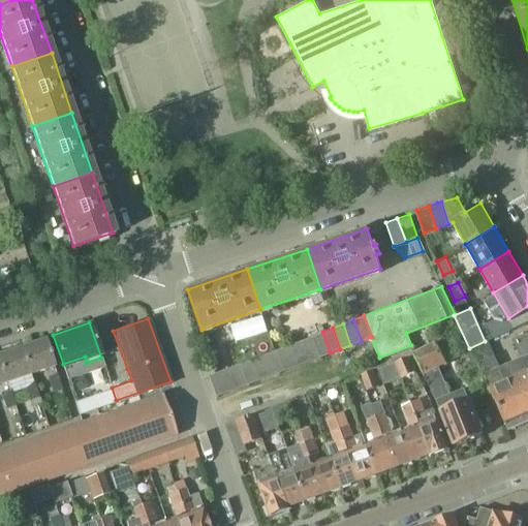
[(503,423),(527,411),(527,331),(511,338),(520,357),(499,366),(498,366),(492,369),(483,373),(503,423)]
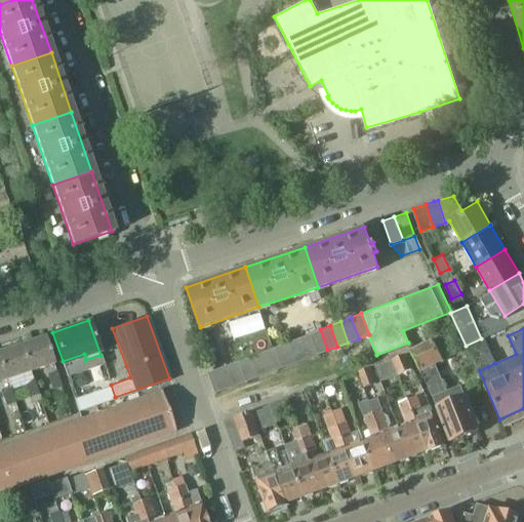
[(320,329),(309,332),(318,354),(327,350),(320,329)]
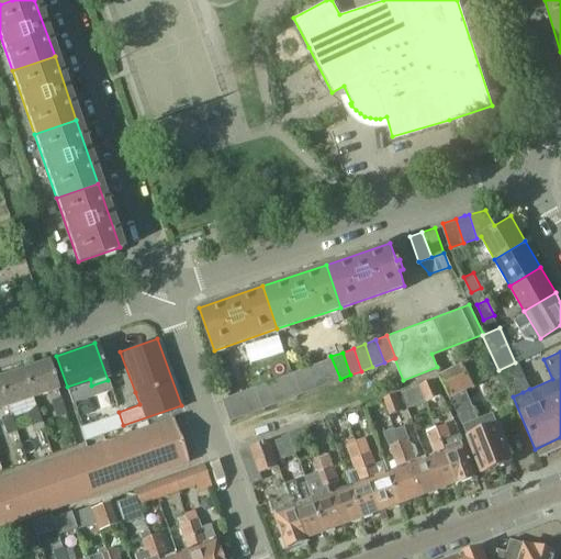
[(331,356),(320,360),(328,383),(340,379),(331,356)]
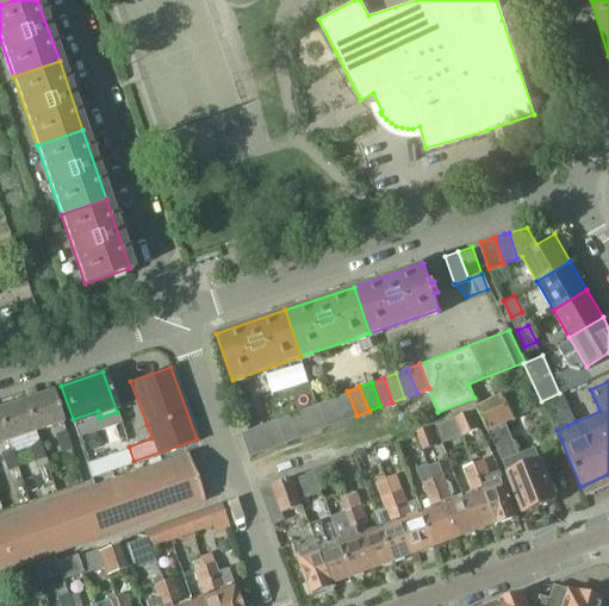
[(25,399),(35,429),(47,425),(62,419),(53,389),(25,399)]
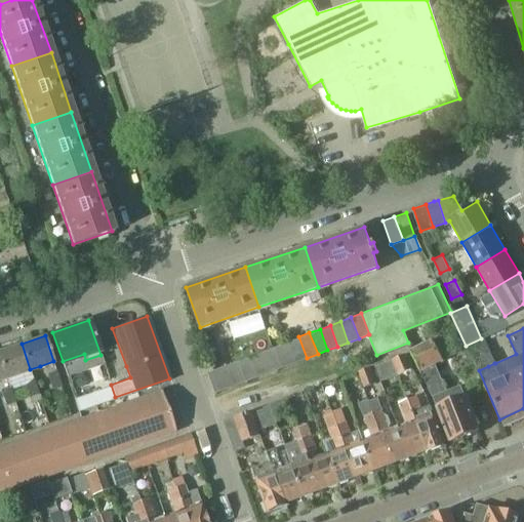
[(298,336),(288,340),(296,362),(307,358),(298,336)]
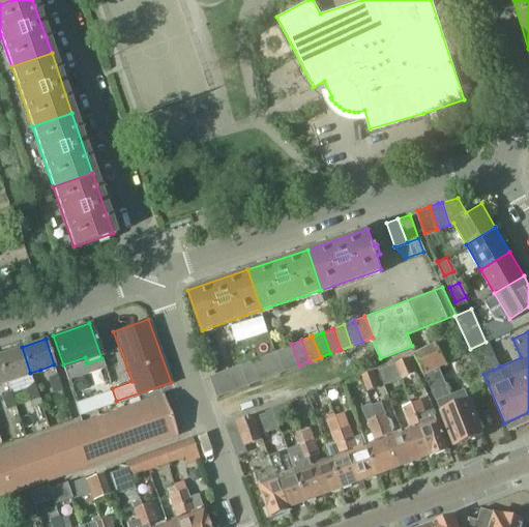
[(291,344),(281,348),(289,370),(299,366),(291,344)]
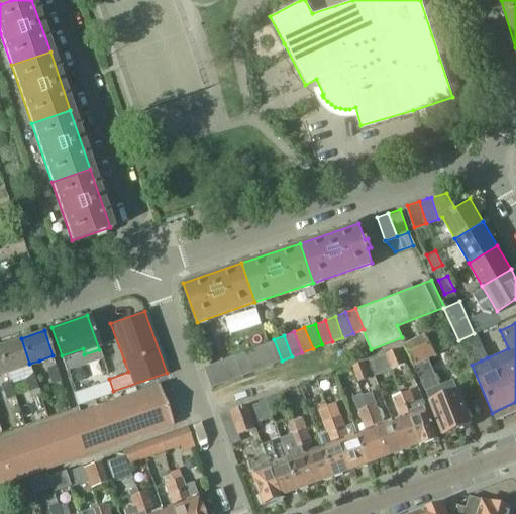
[(403,346),(423,386),(444,435),(470,424),(450,379),(439,383),(427,355),(433,352),(424,335),(403,346)]
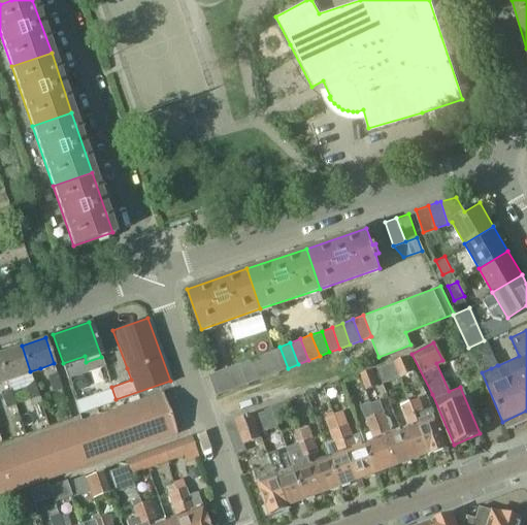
[(0,360),(6,380),(30,371),(22,346),(0,353),(0,360)]
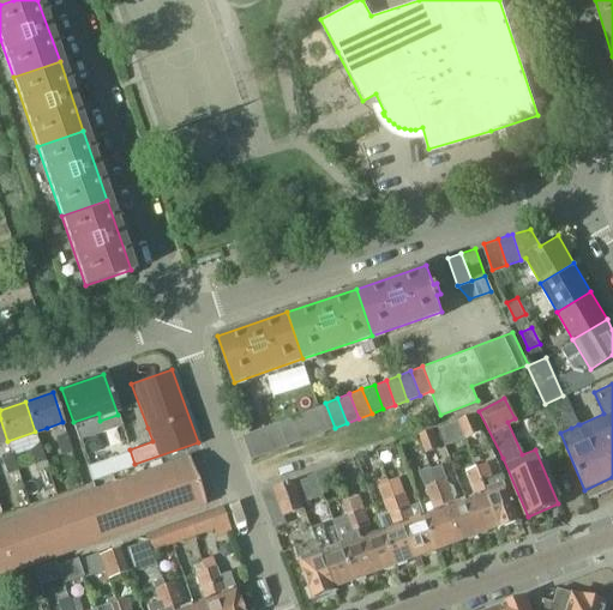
[(325,403),(313,408),(323,432),(335,428),(325,403)]
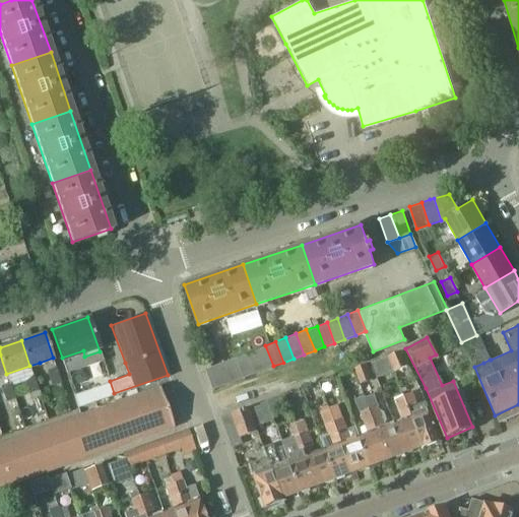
[(265,345),(255,349),(263,370),(273,366),(265,345)]
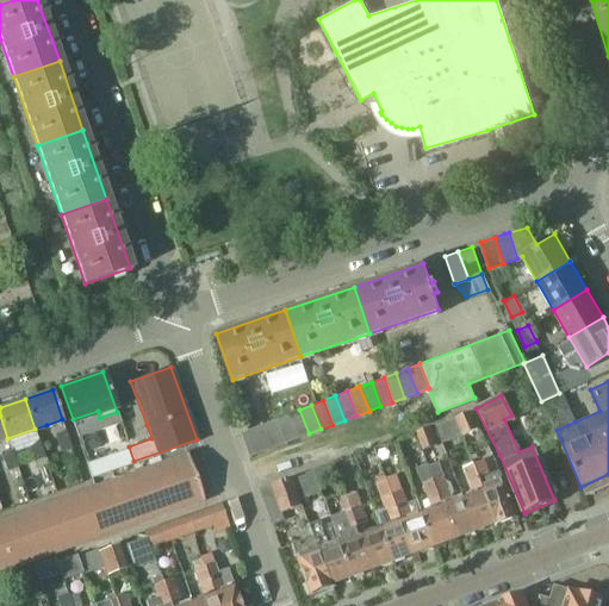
[(569,407),(550,416),(557,430),(567,425),(575,422),(576,422),(569,407)]
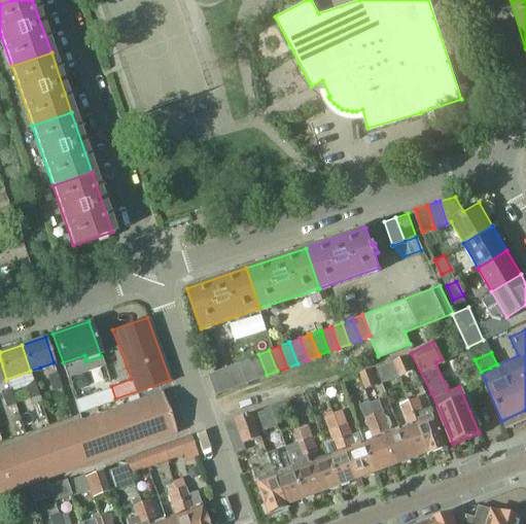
[(258,354),(248,357),(256,379),(267,375),(258,354)]
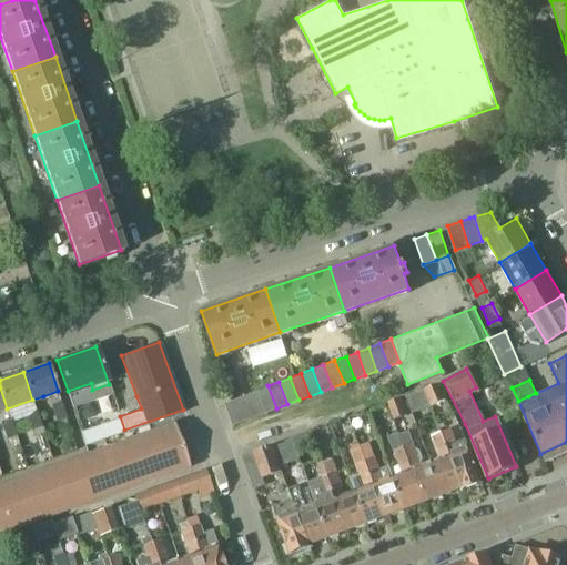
[(423,387),(429,404),(446,397),(438,382),(423,387)]
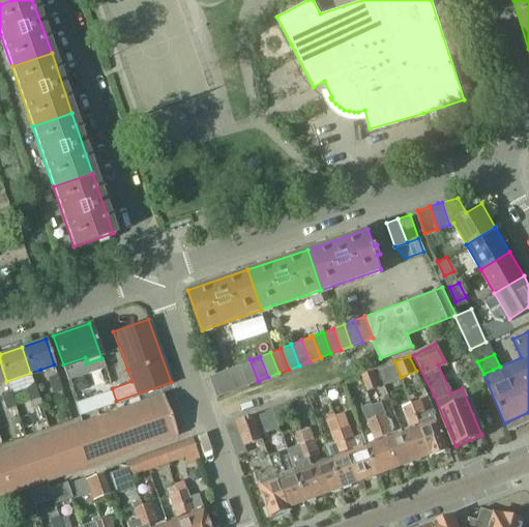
[(250,359),(239,363),(247,385),(258,381),(250,359)]
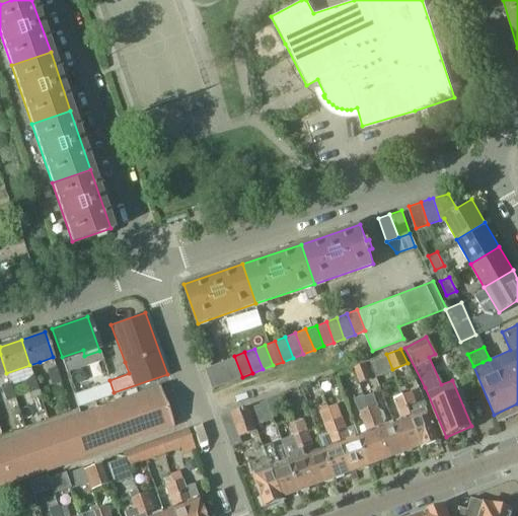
[(370,360),(376,376),(392,369),(386,354),(370,360)]
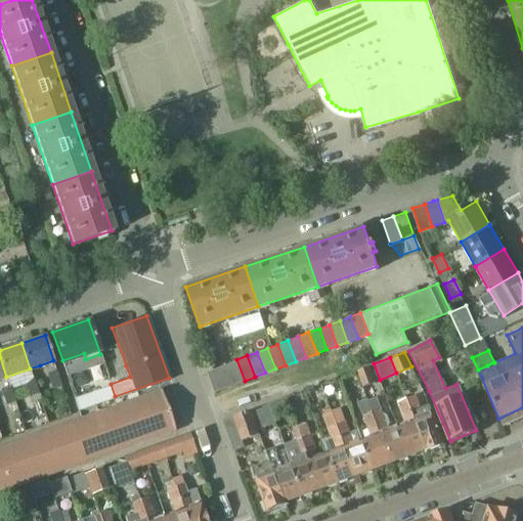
[(236,359),(226,363),(234,385),(245,381),(236,359)]
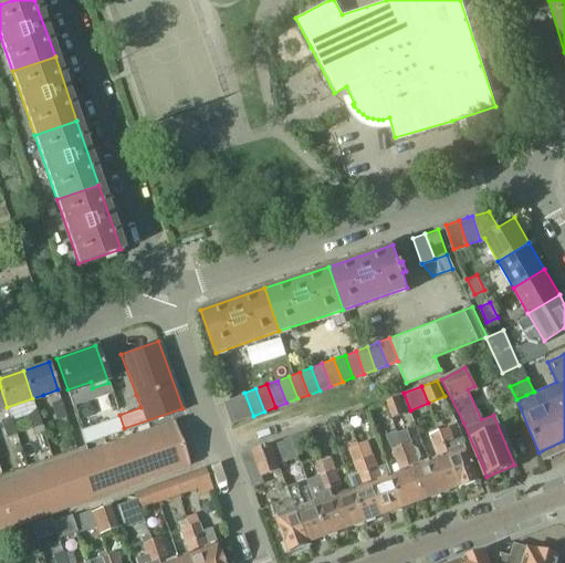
[(244,393),(233,397),(242,419),(253,416),(244,393)]
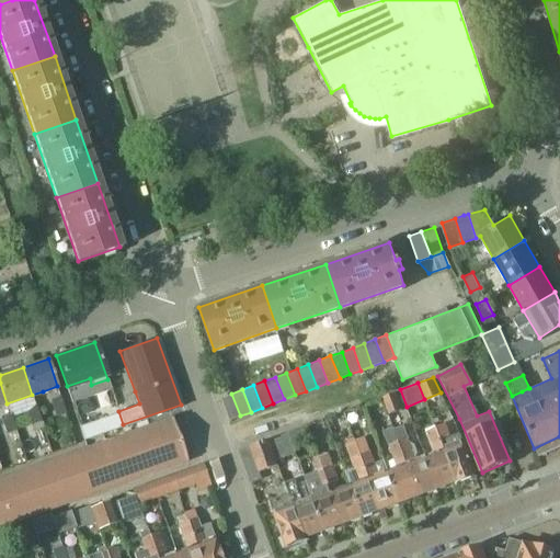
[(387,414),(407,407),(400,389),(381,396),(387,414)]
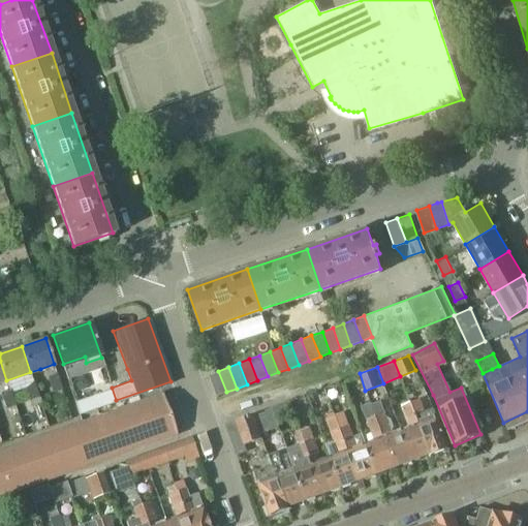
[(226,392),(218,371),(208,374),(216,396),(226,392)]
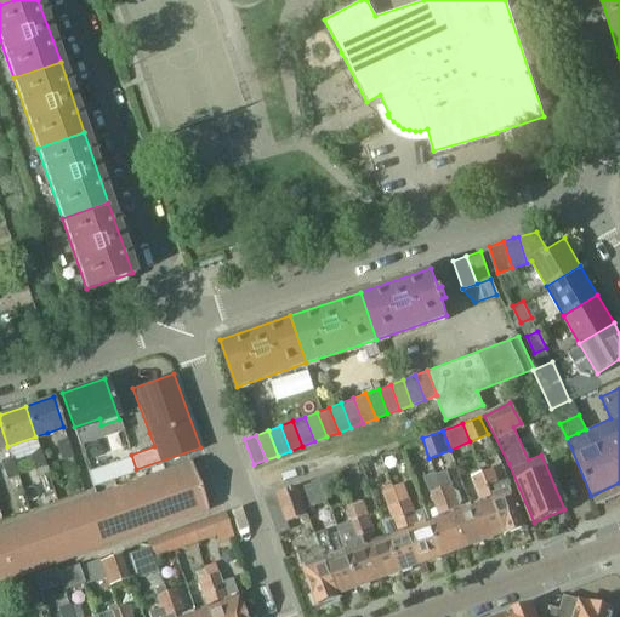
[(72,455),(66,438),(57,441),(63,458),(72,455)]
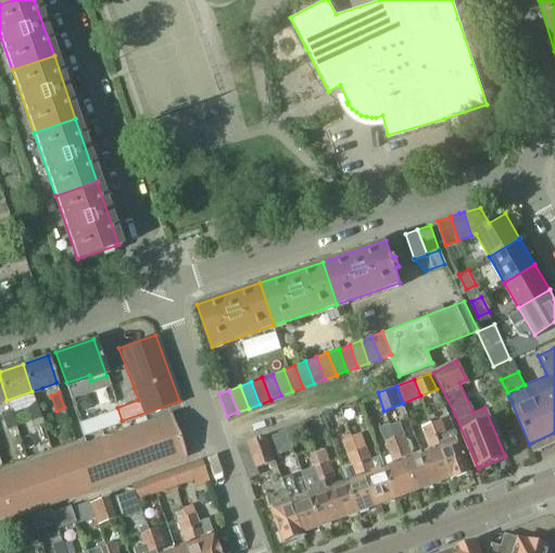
[(42,423),(35,400),(24,403),(32,426),(42,423)]
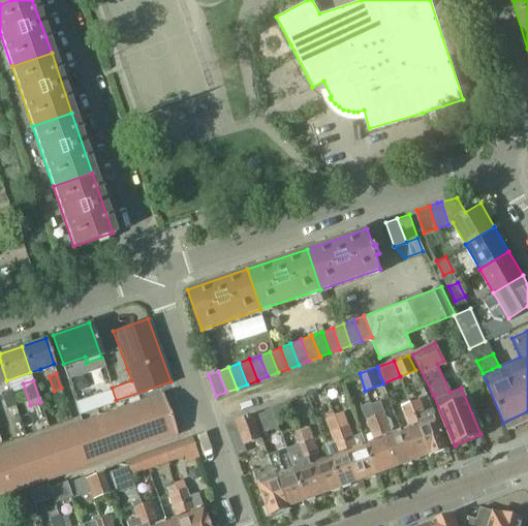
[(14,403),(9,388),(0,392),(5,407),(14,403)]
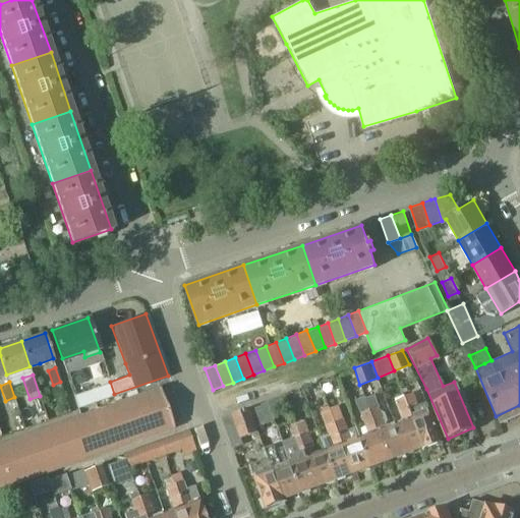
[(95,387),(72,394),(77,407),(99,400),(95,387)]
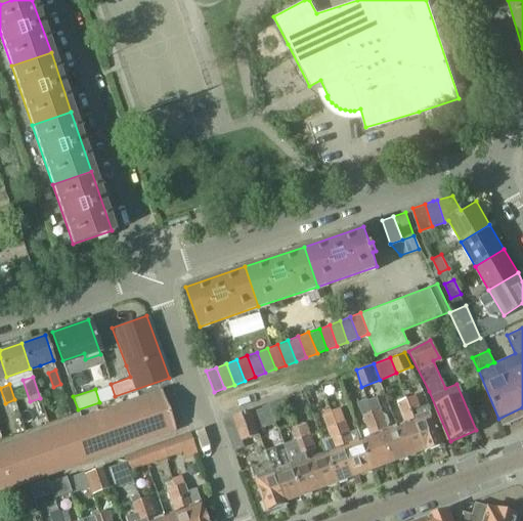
[(0,490),(171,430),(157,390),(0,445),(0,490)]
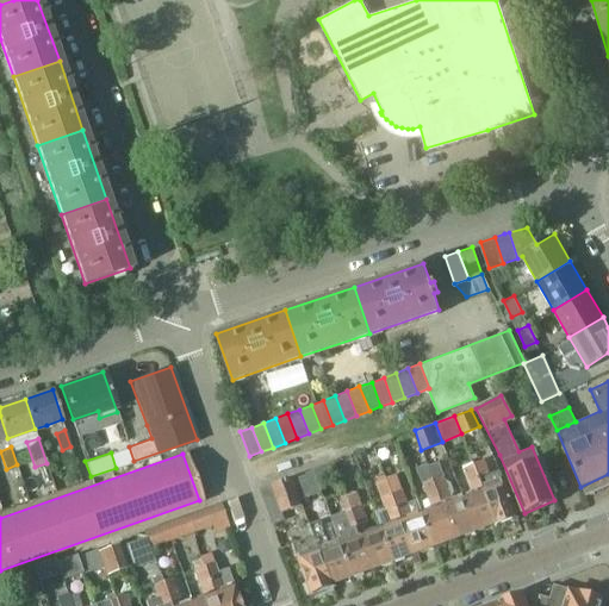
[(482,458),(472,462),(477,475),(495,520),(496,523),(516,516),(498,469),(488,473),(482,458)]
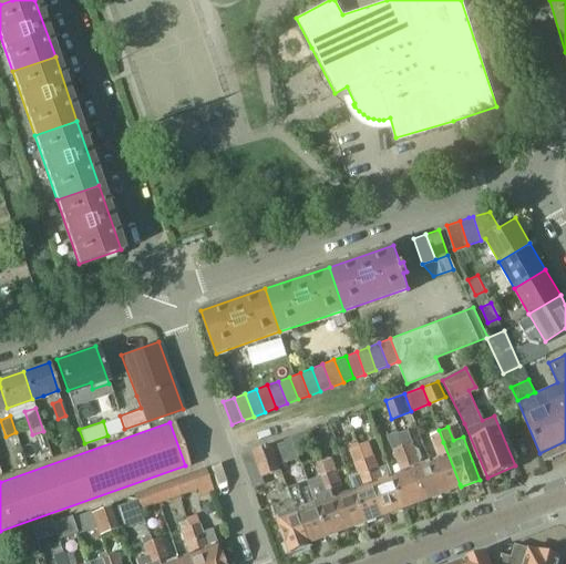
[(309,428),(290,436),(294,444),(312,437),(309,428)]
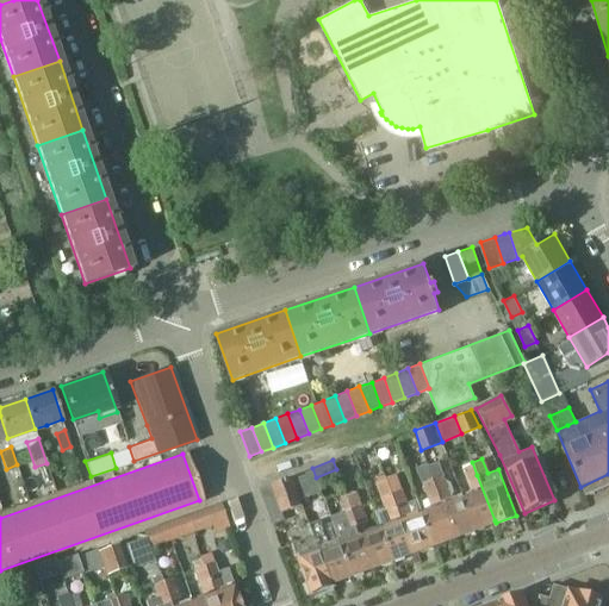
[(432,505),(421,508),(434,543),(454,536),(428,467),(427,462),(417,467),(432,505)]
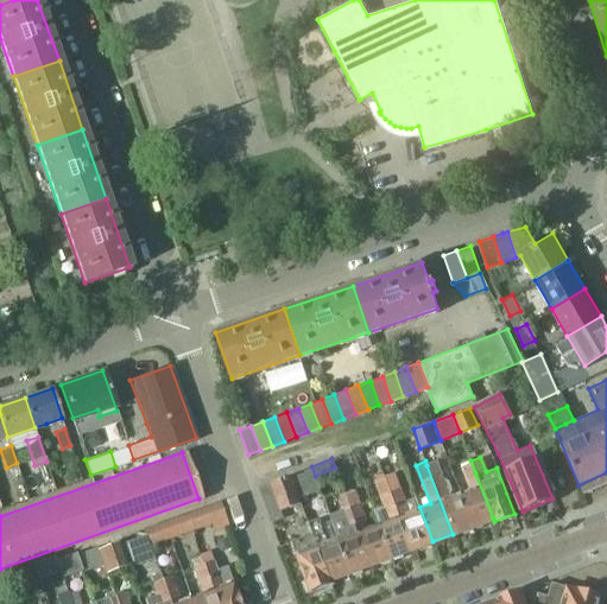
[(453,534),(474,526),(461,491),(449,496),(449,495),(451,488),(449,479),(443,477),(438,461),(427,465),(453,534)]
